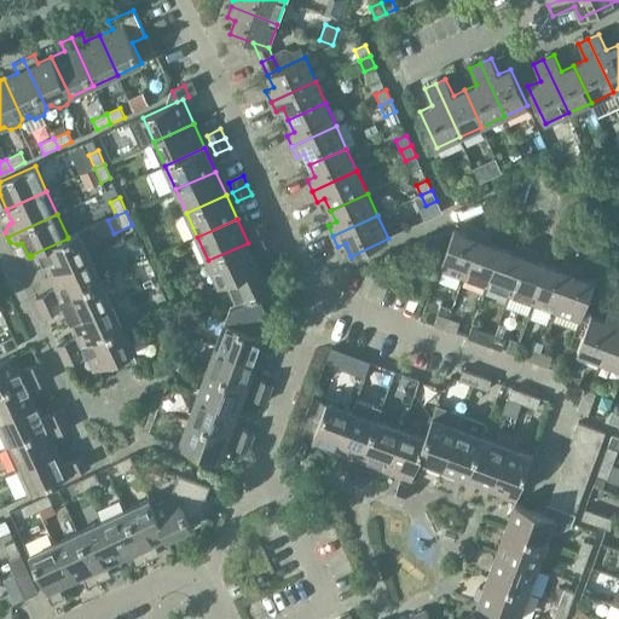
[(250,230),(254,239),(268,232),(264,224),(250,230)]
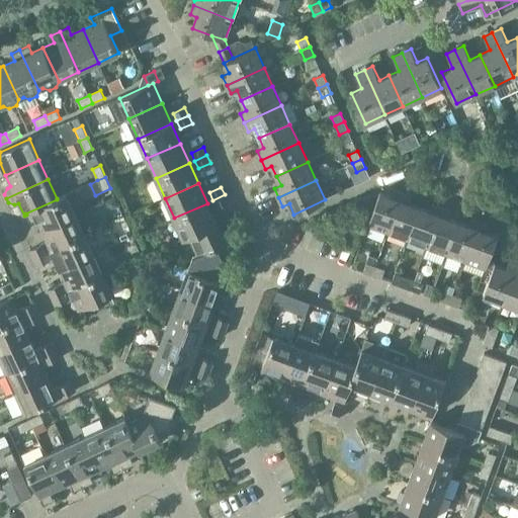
[(368,225),(389,232),(403,193),(394,190),(391,196),(380,192),(368,225)]
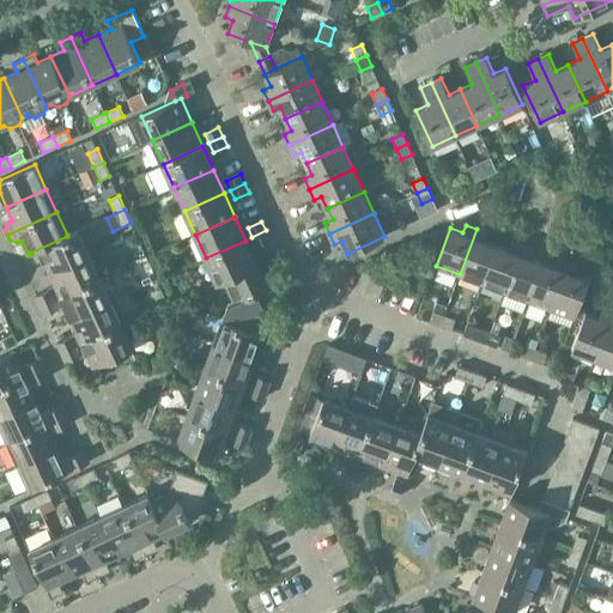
[(477,229),(460,274),(483,283),(497,246),(484,241),(487,232),(477,229)]
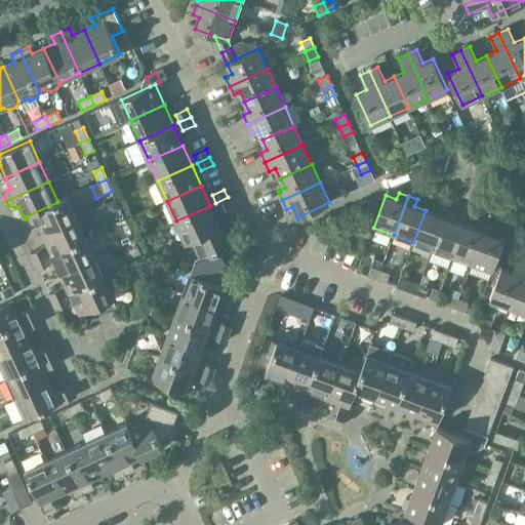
[(37,221),(42,233),(76,217),(67,197),(57,201),(57,202),(26,216),(27,217),(30,226),(37,221)]
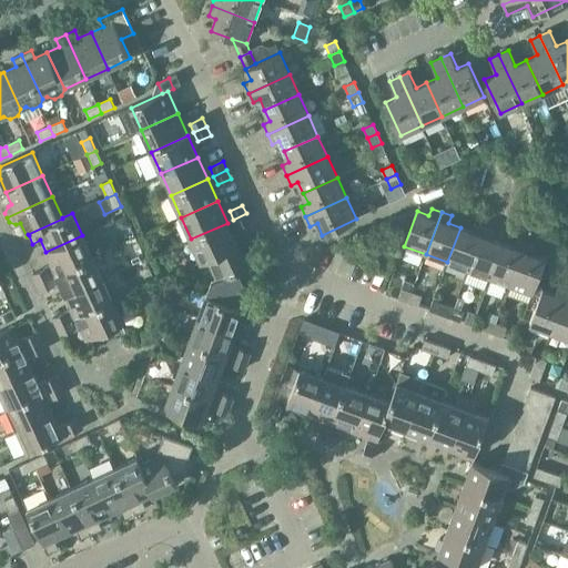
[(246,213),(233,220),(237,229),(251,222),(246,213)]
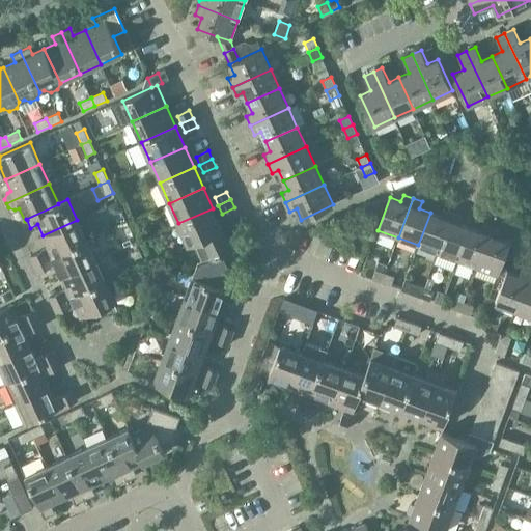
[(188,245),(194,242),(193,241),(222,228),(213,208),(178,223),(188,245)]
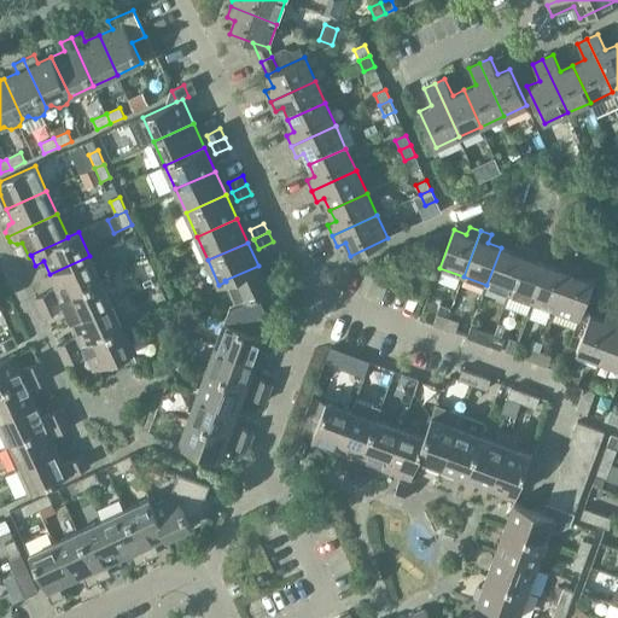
[(487,285),(509,293),(526,248),(516,244),(513,251),(501,248),(487,285)]
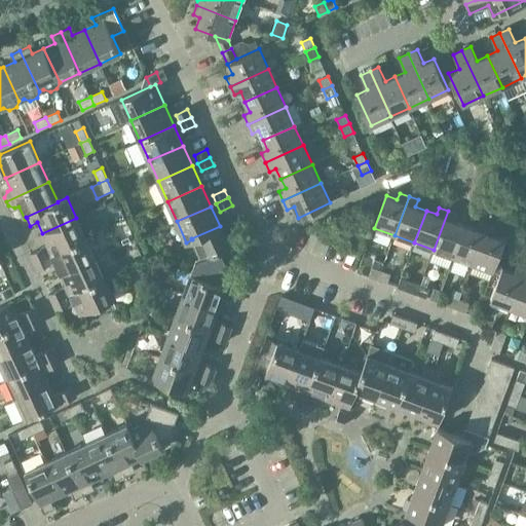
[(434,250),(453,257),(465,225),(455,221),(457,214),(448,211),(434,250)]
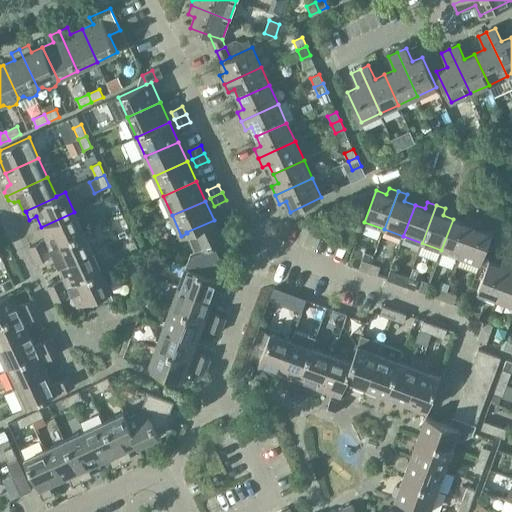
[(30,247),(33,255),(83,232),(74,212),(41,227),(47,239),(30,247)]
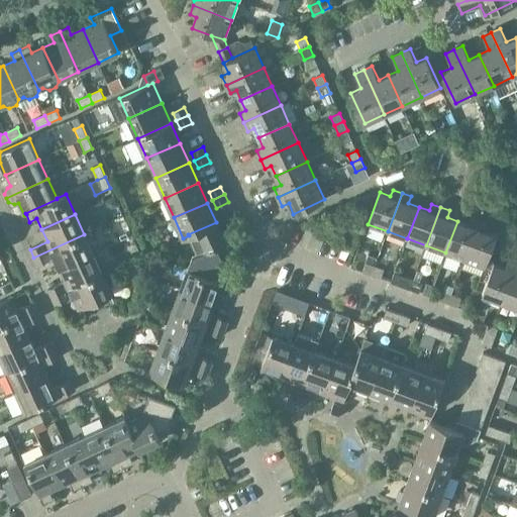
[(445,252),(464,261),(479,221),(470,218),(468,224),(457,221),(445,252)]
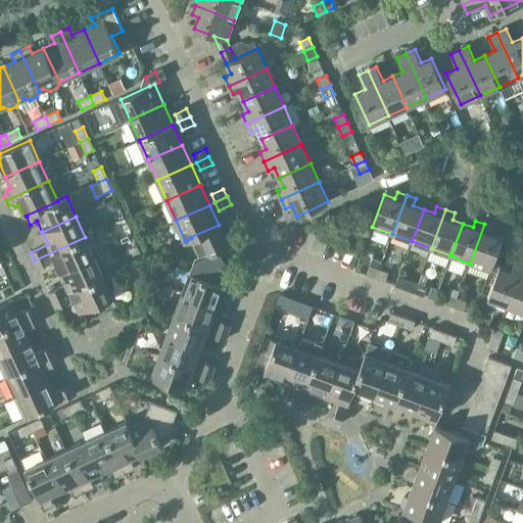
[(484,224),(470,264),(490,271),(503,238),(491,234),(493,227),(484,224)]
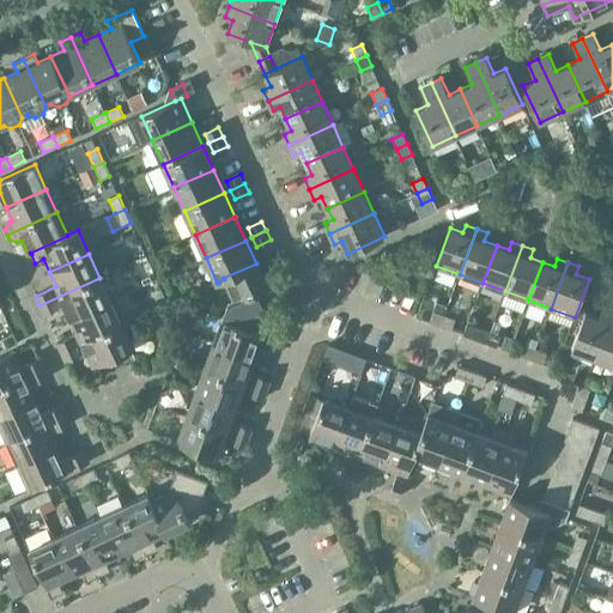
[(228,303),(223,319),(254,331),(254,328),(263,305),(258,292),(267,289),(256,263),(223,278),(224,279),(234,301),(228,303)]
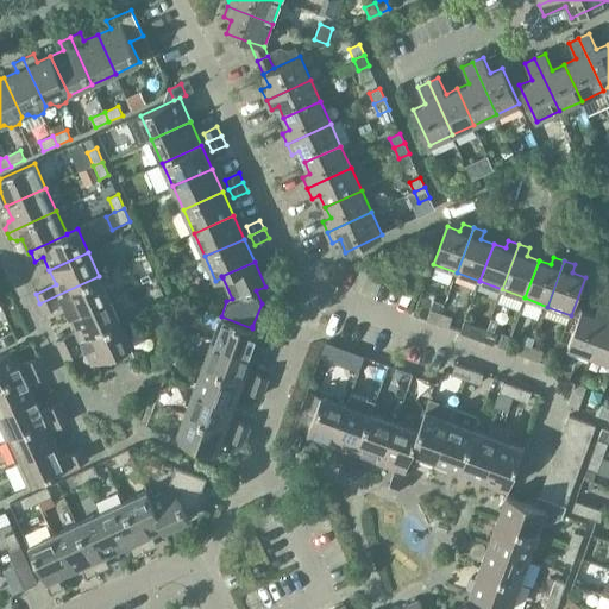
[(64,303),(70,318),(110,300),(99,276),(39,303),(44,313),(64,303)]
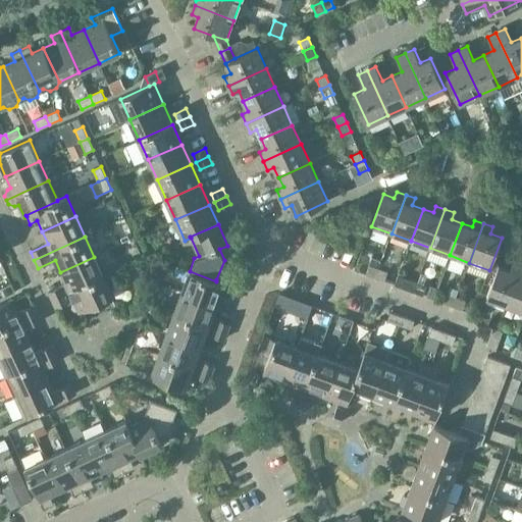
[(49,292),(52,301),(103,276),(94,257),(60,272),(66,284),(49,292)]
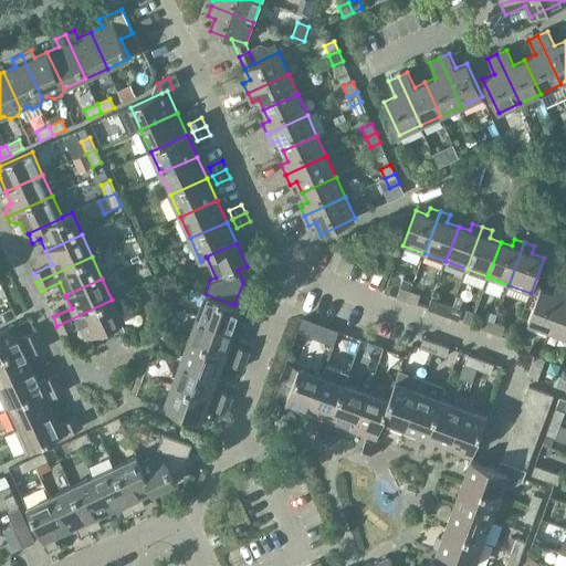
[(528,323),(551,331),(565,289),(556,284),(553,292),(541,287),(528,323)]
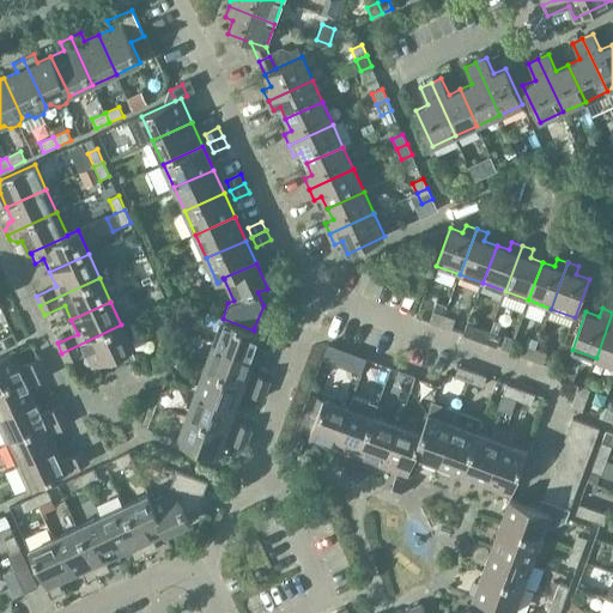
[(430,322),(441,327),(444,316),(434,311),(430,322)]
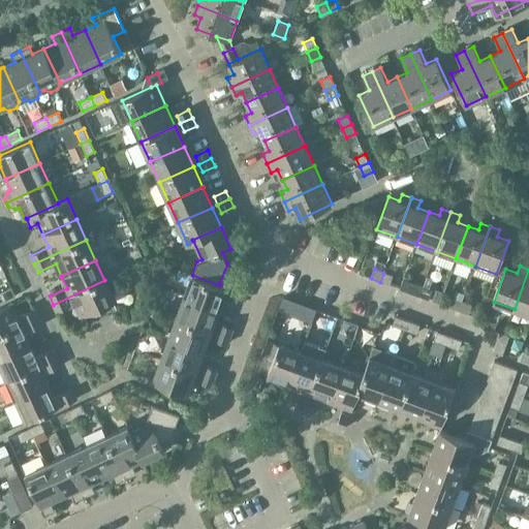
[(515,309),(528,314),(528,270),(515,309)]
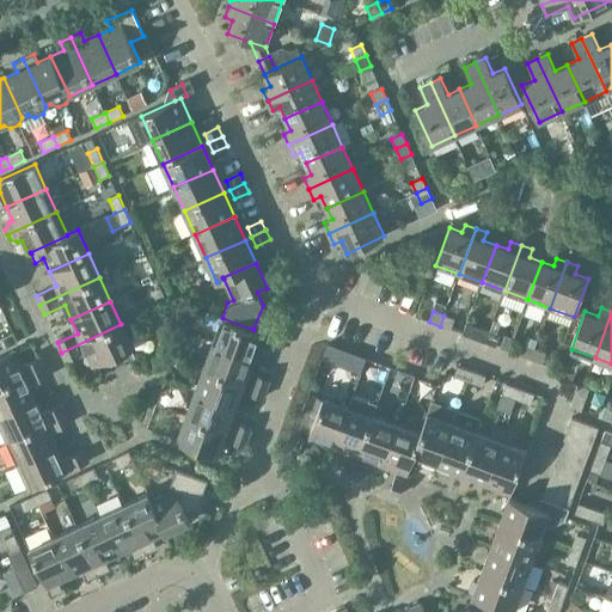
[(440,326),(451,330),(454,319),(444,316),(440,326)]
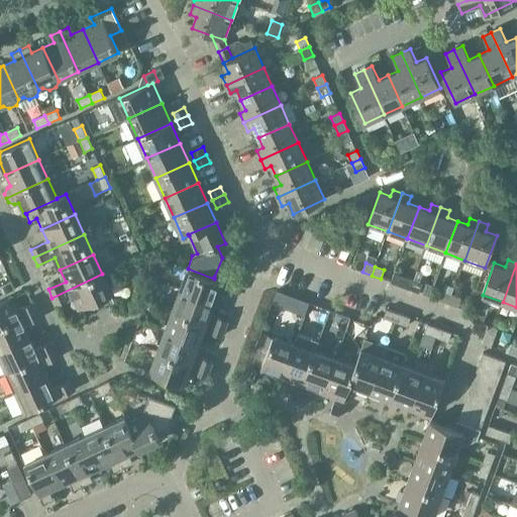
[(188,269),(180,289),(214,301),(222,280),(214,277),(214,279),(188,269)]
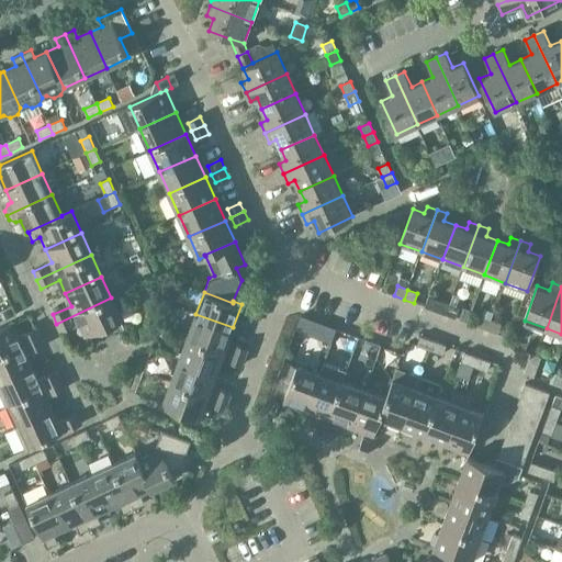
[(111,298),(56,324),(60,332),(79,323),(86,337),(122,321),(111,298)]
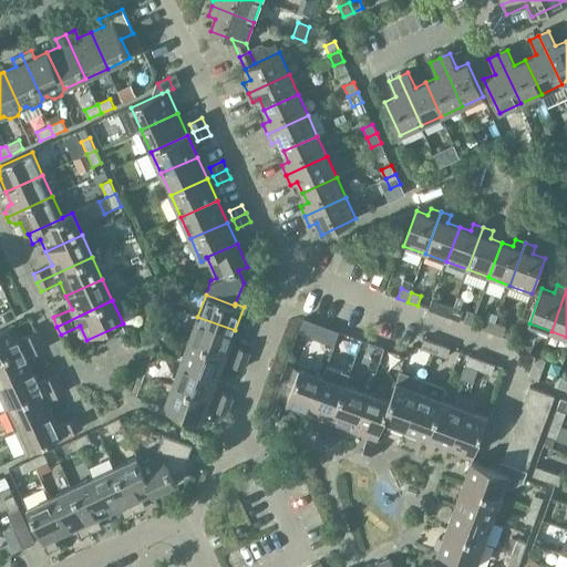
[(450,318),(453,308),(443,305),(440,313),(450,318)]
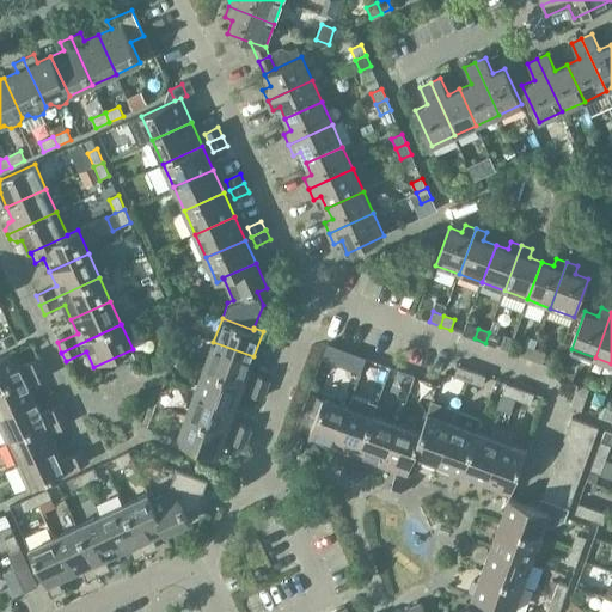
[(0,338),(0,341),(4,349),(18,342),(13,332),(0,338)]
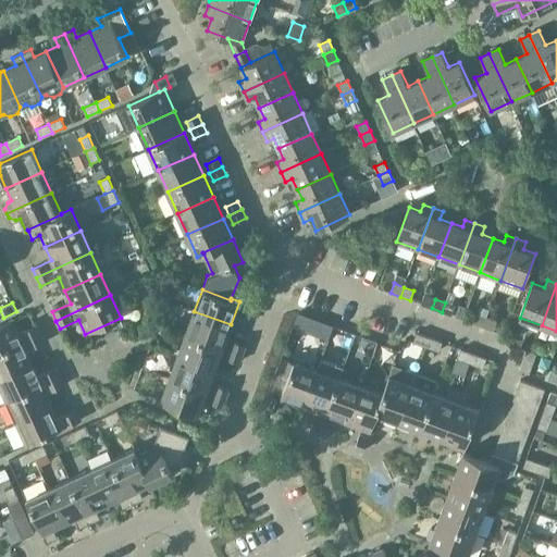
[(442,312),(452,316),(455,306),(445,302),(442,312)]
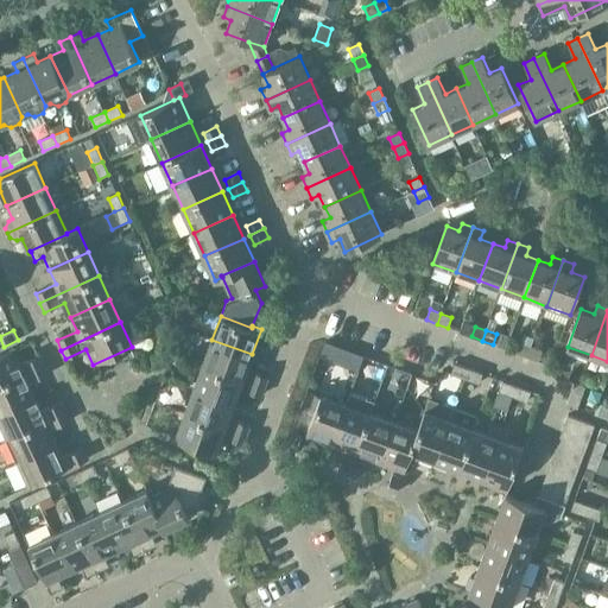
[(265,342),(279,347),(283,337),(268,331),(265,342)]
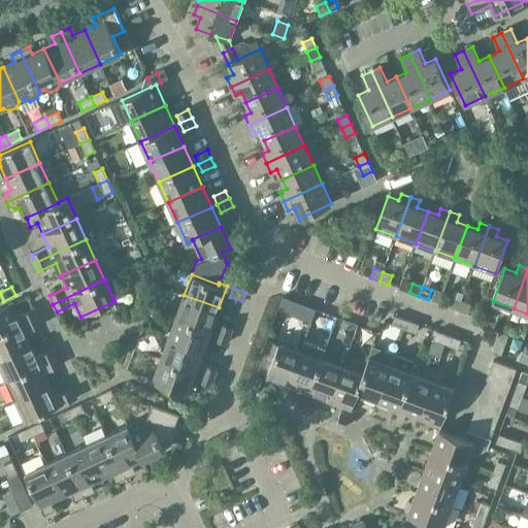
[(184,295),(176,316),(211,329),(219,307),(184,295)]
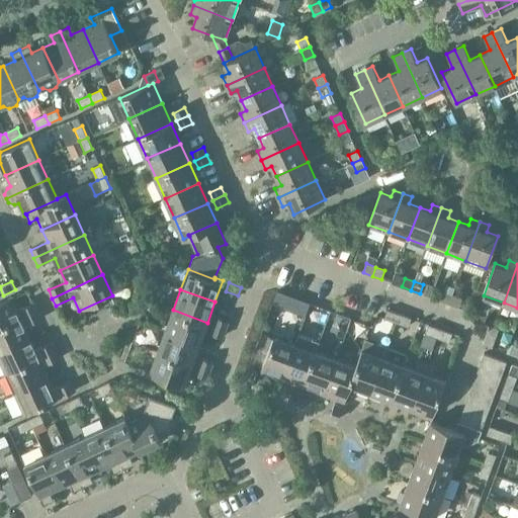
[(288,295),(277,291),(276,291),(273,303),(284,307),(288,295)]
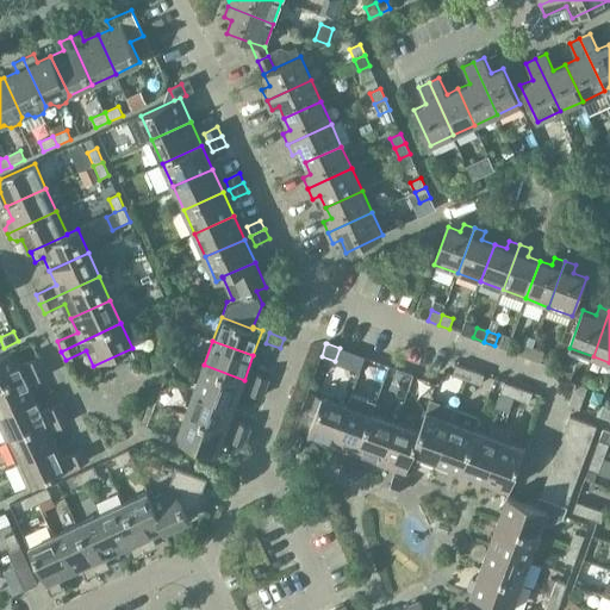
[(518,355),(529,359),(534,348),(523,344),(518,355)]
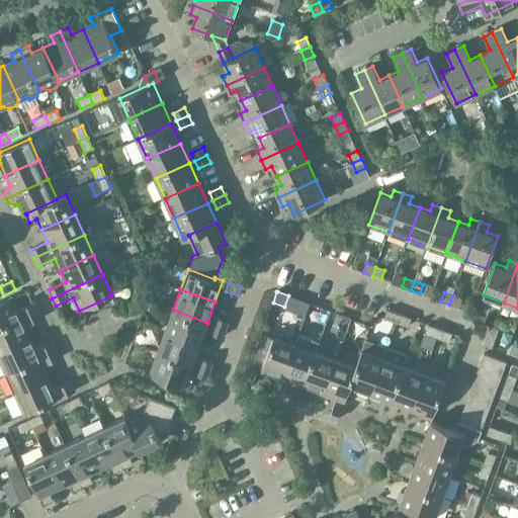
[(449,305),(458,308),(462,298),(453,295),(449,305)]
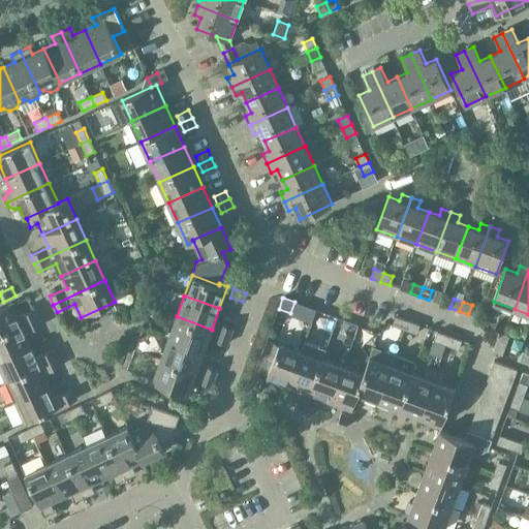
[(0,309),(0,335),(39,317),(35,309),(18,317),(11,304),(0,309)]
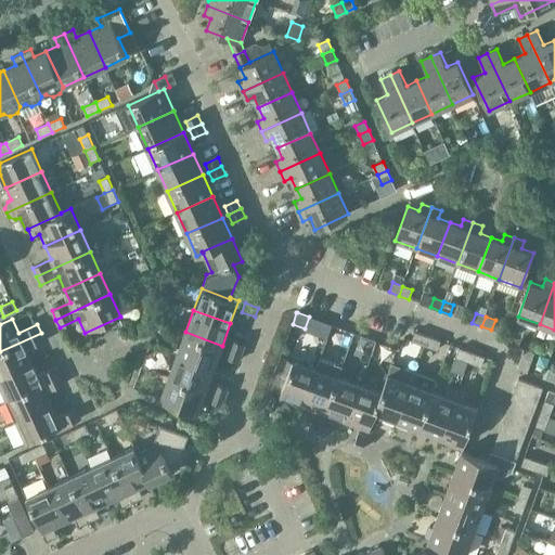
[(313,320),(309,331),(325,337),(330,325),(313,320)]
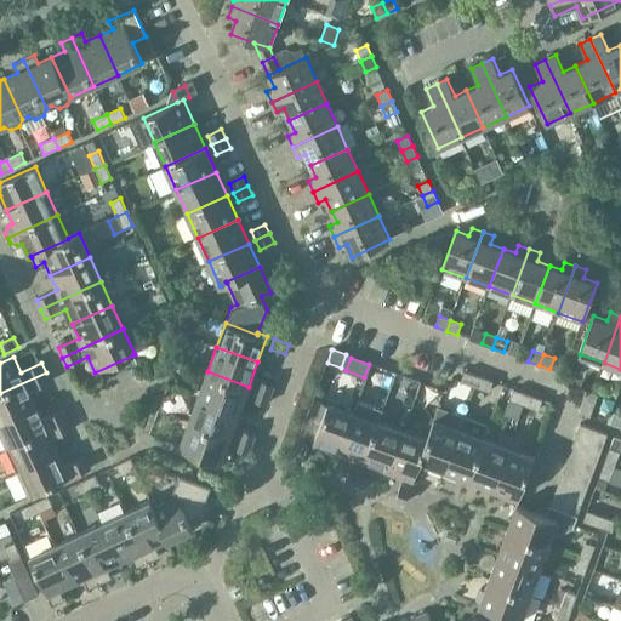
[(208,371),(198,397),(239,411),(249,387),(208,371)]
